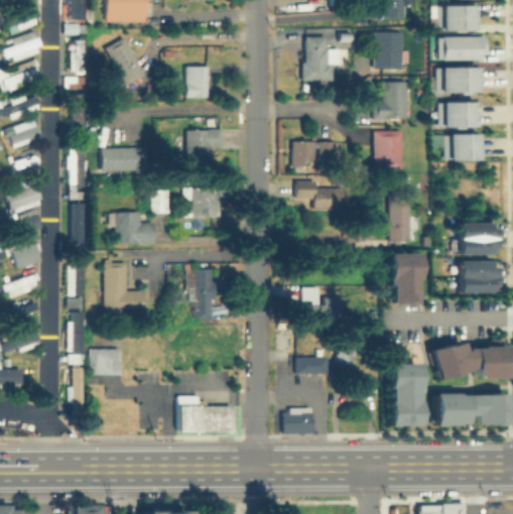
[(87,0),(87,18),(72,18),(72,0),(87,0)]
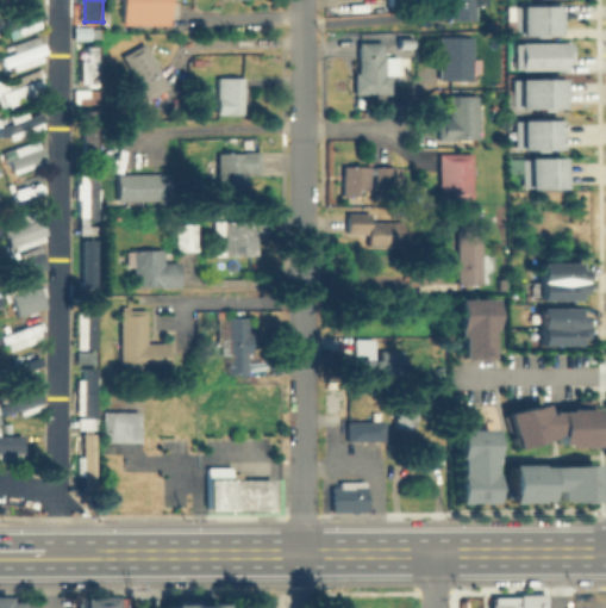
[(172,0),(172,26),(126,25),(126,0),(172,0)]
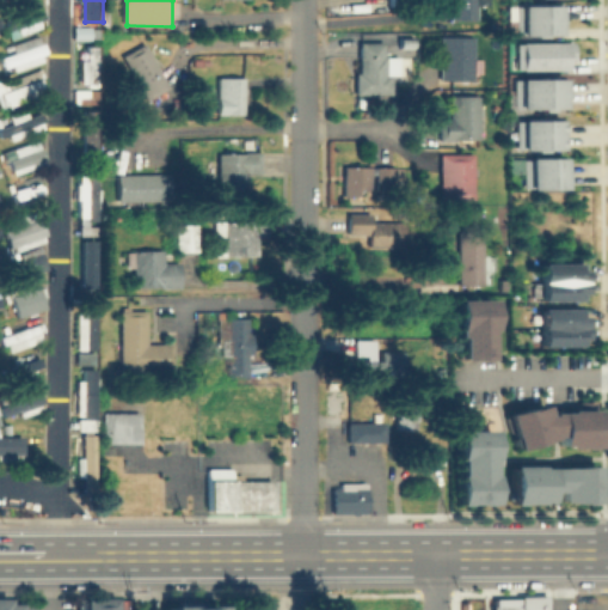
[(479,0),(479,25),(456,25),(456,0),(479,0)]
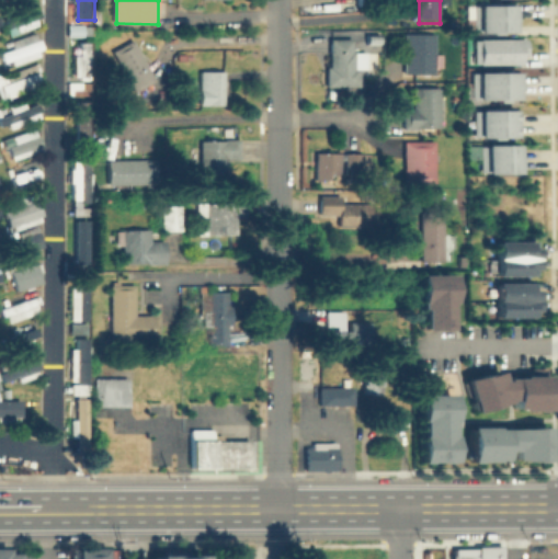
[(517,7),(476,7),(477,34),(519,34),(517,7)]
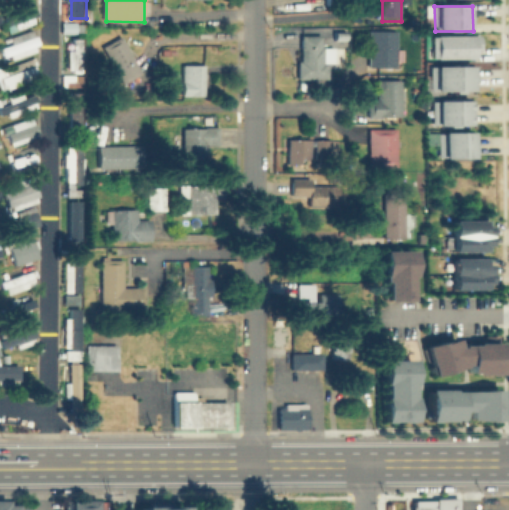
[(40,15),(10,25),(7,17),(37,7),(40,15)]
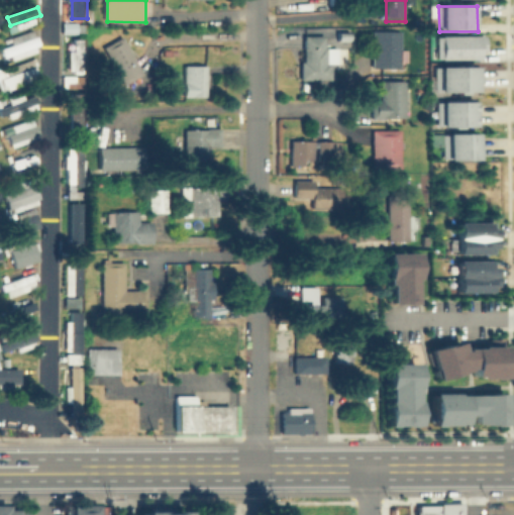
[(81,22),(81,34),(65,34),(65,22),(81,22)]
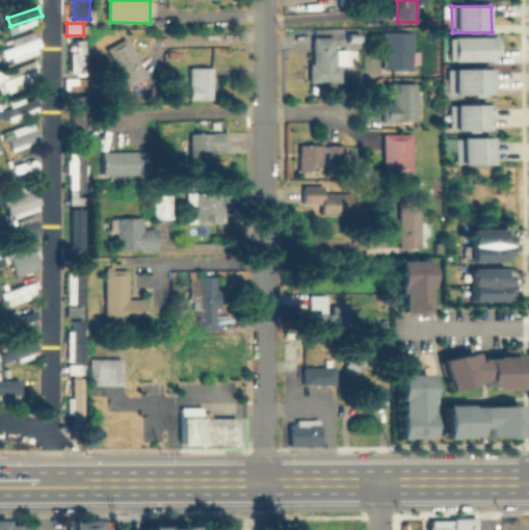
[(416,34),(416,72),(386,72),(387,34),(416,34)]
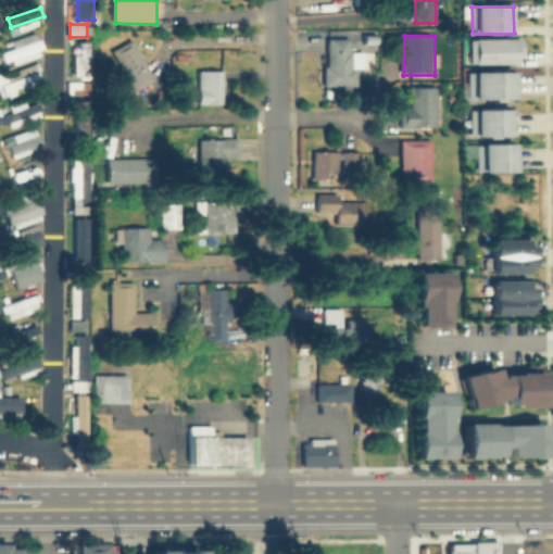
[(47,49),(9,63),(5,52),(42,39),(47,49)]
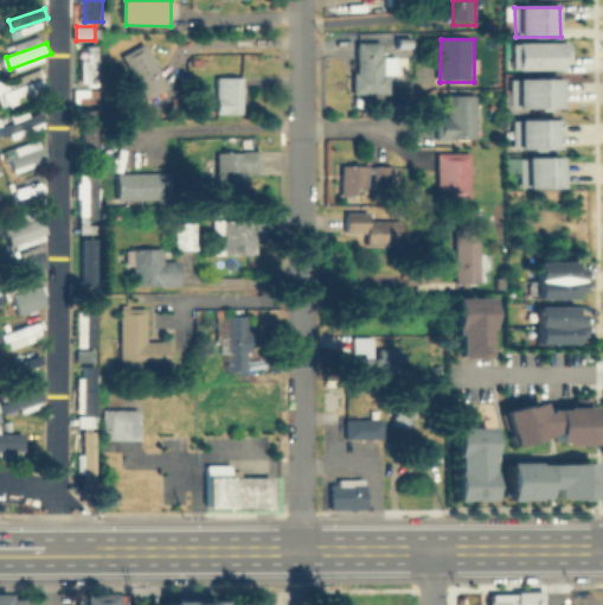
[(399,59),(399,77),(391,77),(391,96),(355,97),(355,75),(359,75),(359,45),(384,44),(385,59),(399,59)]
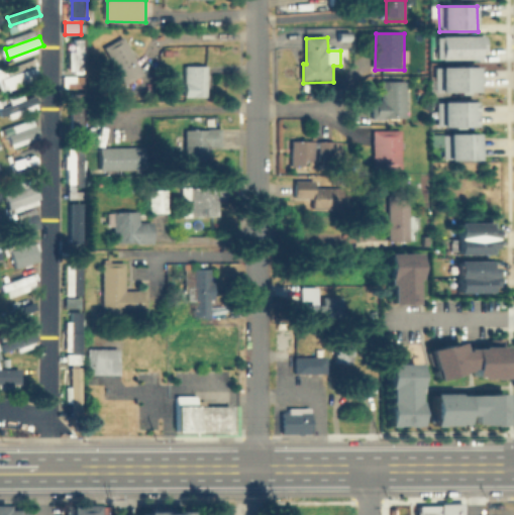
[(483,61),(483,37),(436,37),(437,61),(483,61)]
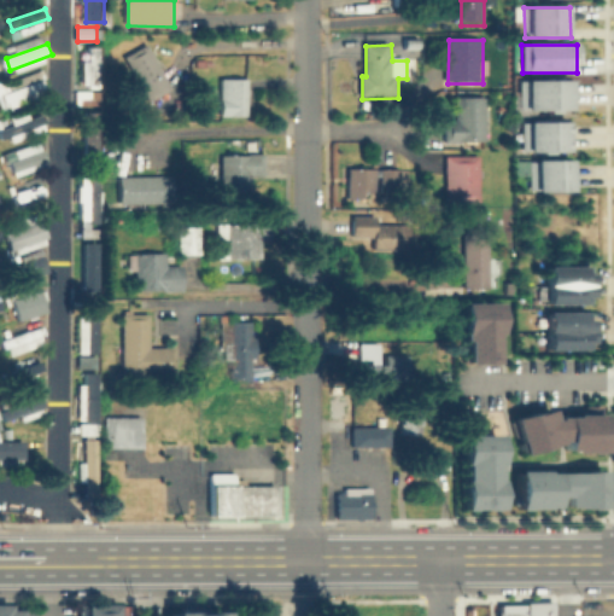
[(101,87),(91,86),(91,53),(92,53),(92,47),(104,47),(104,87),(101,87)]
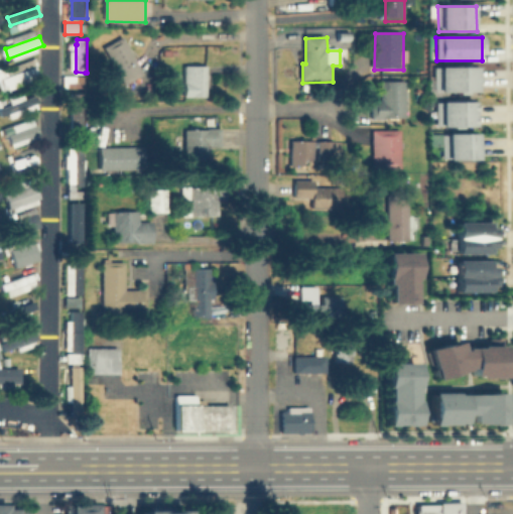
[(145,76),(127,86),(106,49),(124,39),(145,76)]
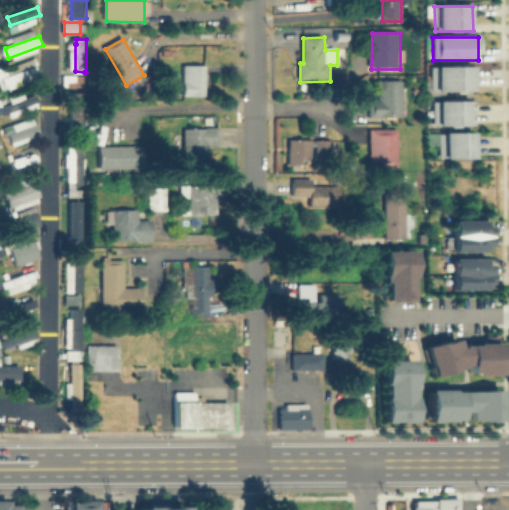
[(33,82),(7,91),(0,70),(35,59),(37,67),(29,70),(33,82)]
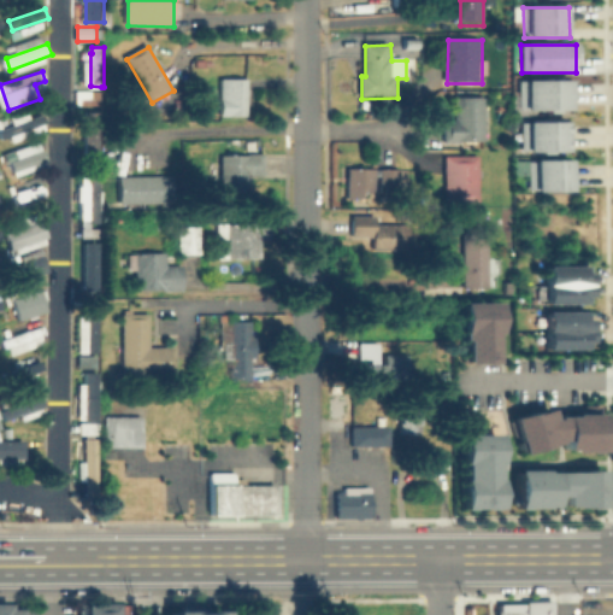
[(249,81),(248,119),(224,118),(224,81),(249,81)]
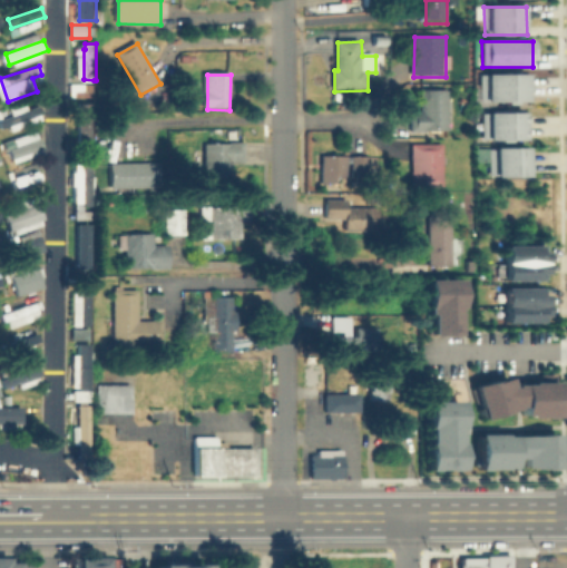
[(530,103),(529,75),(479,76),(480,104),(530,103)]
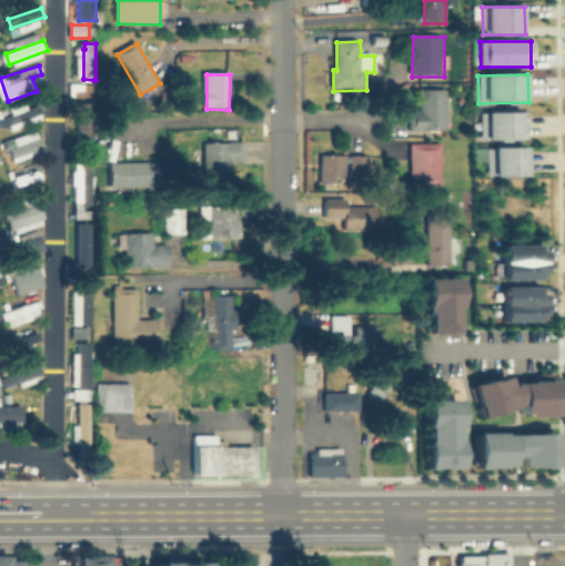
[(96,86),(96,99),(72,98),(72,84),(96,86)]
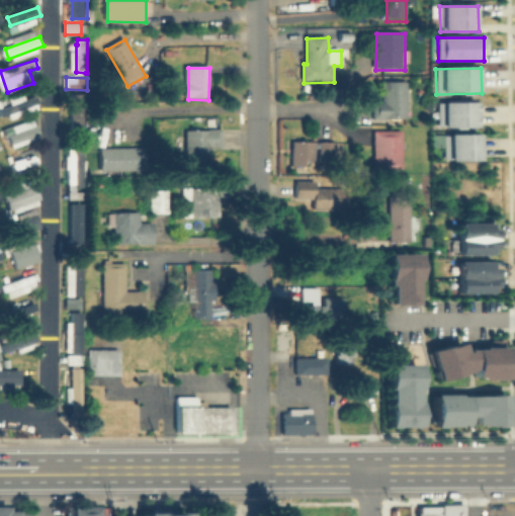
[(410,119),(375,120),(375,103),(385,103),(384,84),(409,83),(410,119)]
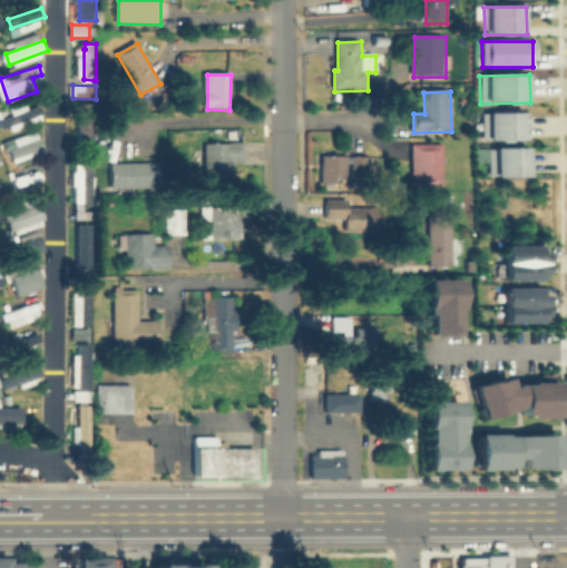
[(95,104),(95,144),(94,144),(81,144),(81,143),(76,143),(76,104),(95,104)]
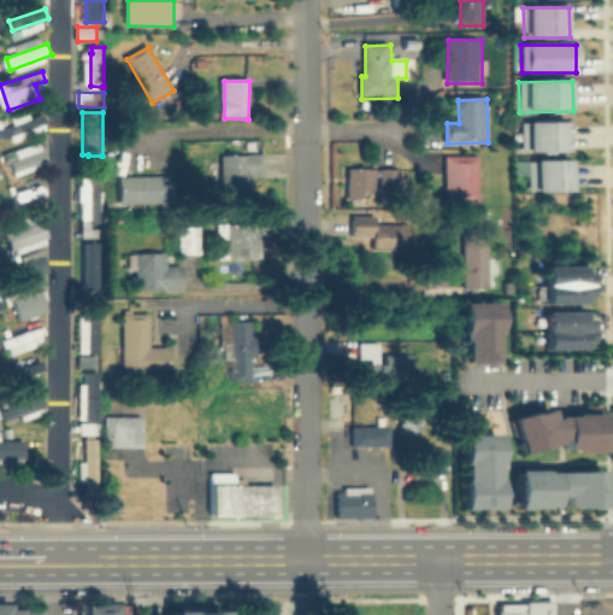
[(48,124),(6,141),(3,132),(45,115),(48,124)]
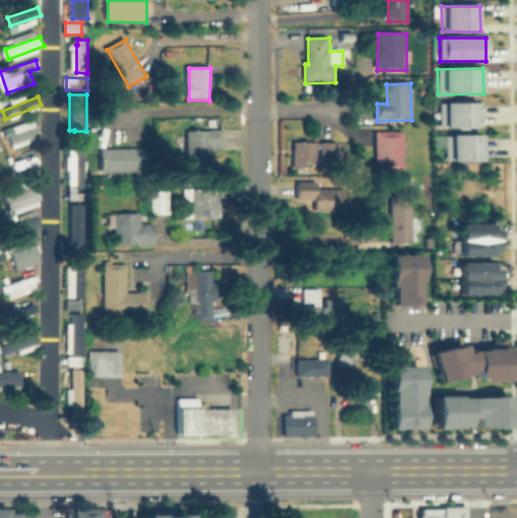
[(439,104),(439,129),(480,128),(480,103),(439,104)]
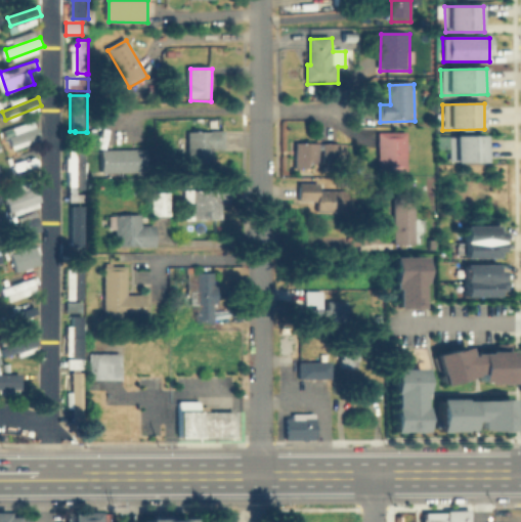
[(42,137),(15,148),(11,138),(38,127),(42,137)]
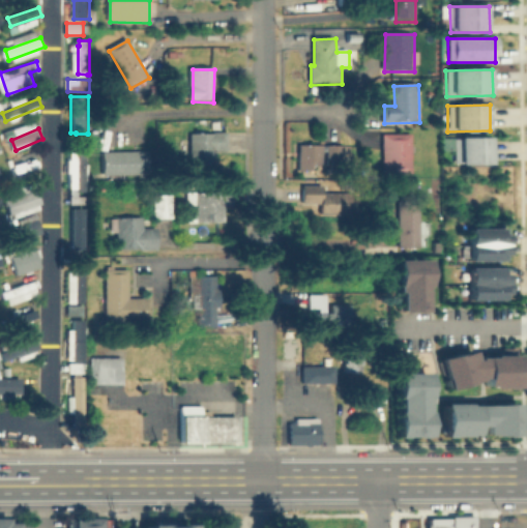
[(229,135),(229,154),(218,154),(218,173),(193,173),(193,135),(229,135)]
